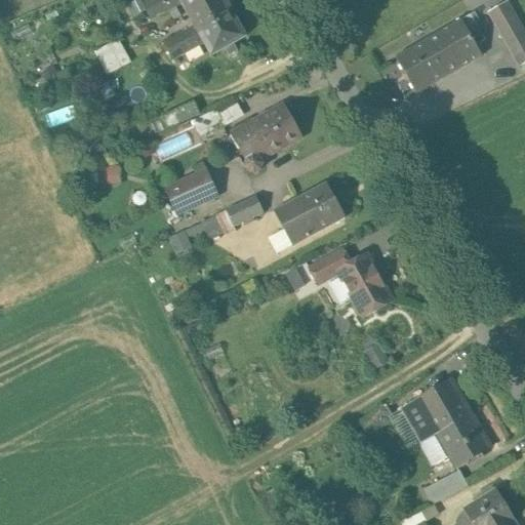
[(183,3),(179,0),(149,0),(142,4),(147,12),(151,22),(183,3)]
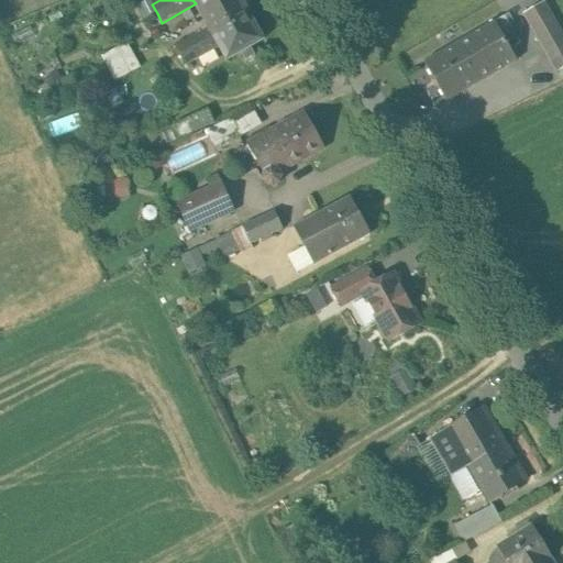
[(192,0),(196,3),(202,17),(231,0),(192,0)]
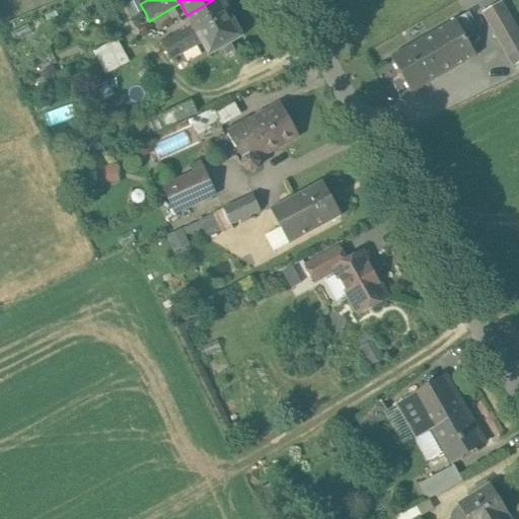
[(213,0),(187,15),(193,26),(198,34),(230,16),(224,6),(230,2),(231,0),(213,0)]
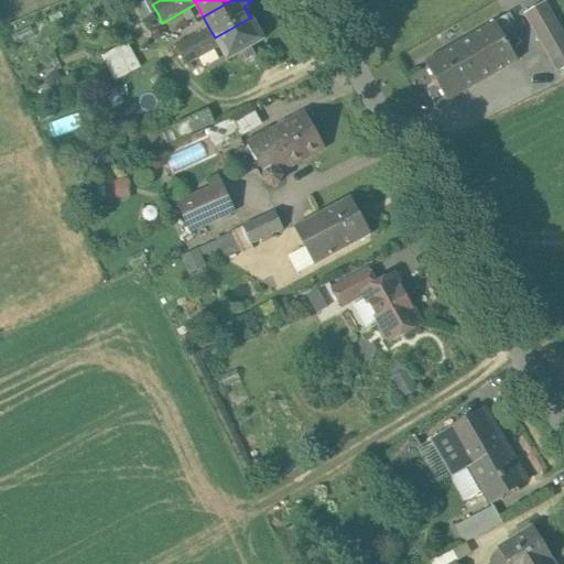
[(563,46),(563,35),(544,1),(523,13),(548,56),(563,46)]
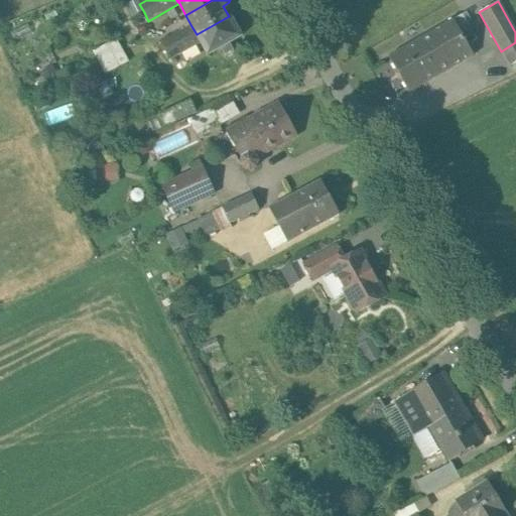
[(229,16),(197,34),(202,42),(209,55),(222,48),(225,54),(232,50),(228,44),(241,37),(229,16)]
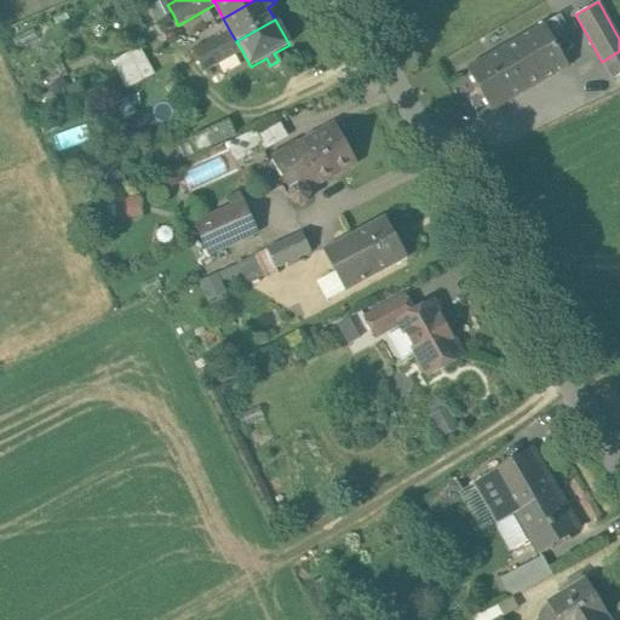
[(544,24),(468,68),(492,112),(568,67),(544,24)]
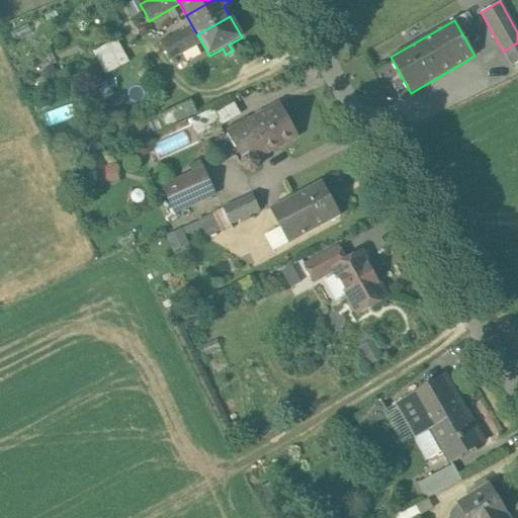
[(192,26),(162,44),(166,52),(171,60),(202,42),(197,34),(192,26)]
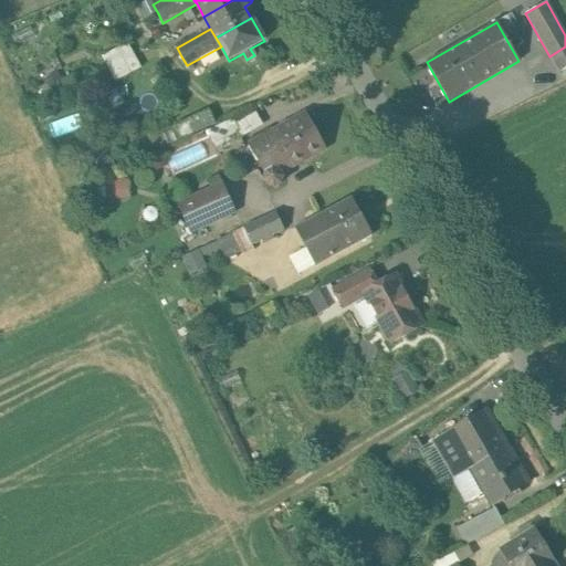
[(127,43),(101,58),(108,70),(134,55),(127,43)]
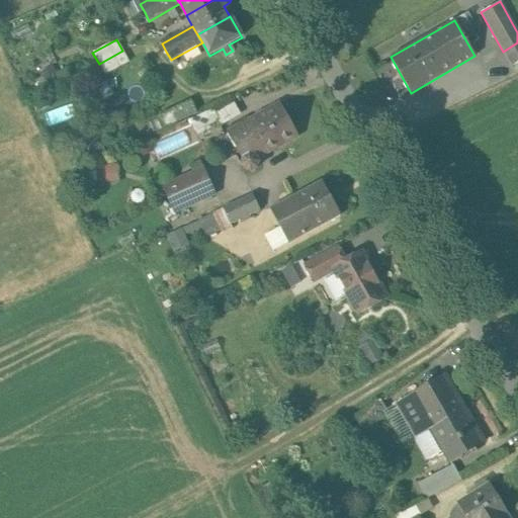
[(517,42),(503,52),(512,67),(517,63),(517,42)]
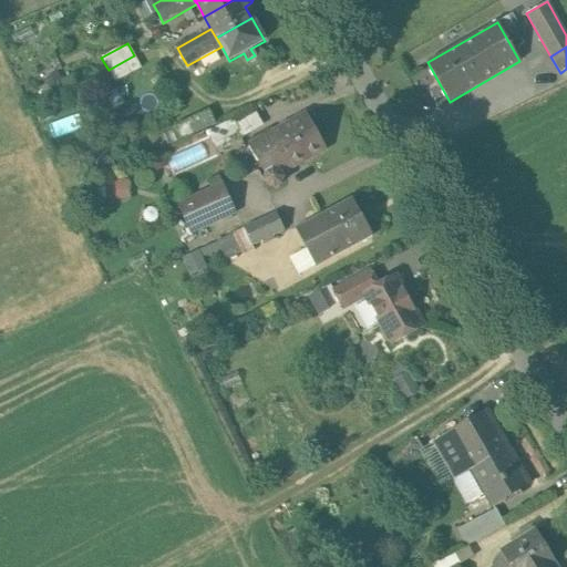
[(134,55),(109,70),(115,82),(142,69),(134,55)]
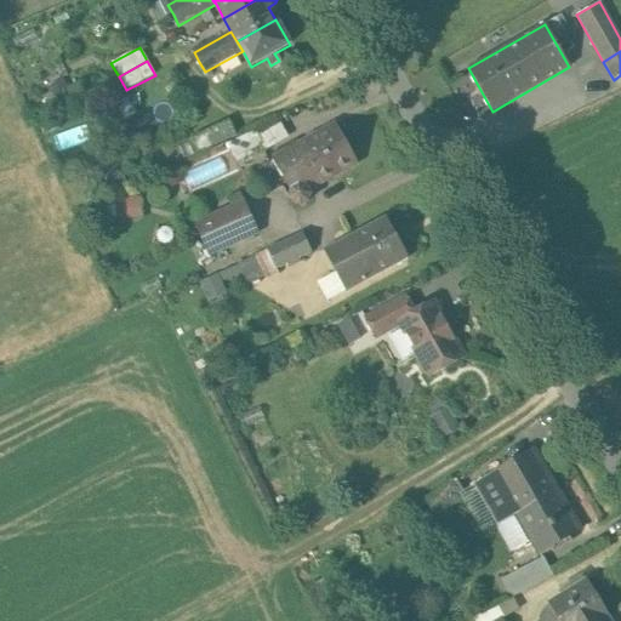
[(334,125),(273,159),(291,192),(290,197),(294,204),(301,205),(308,201),(309,194),(308,191),(355,164),(334,125)]
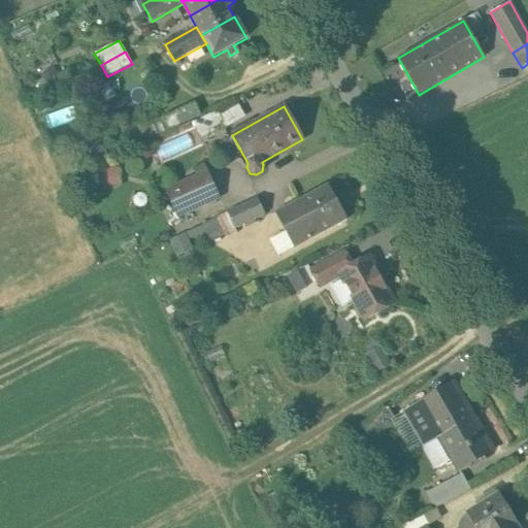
[(163,161),(195,146),(189,132),(157,146),(163,161)]
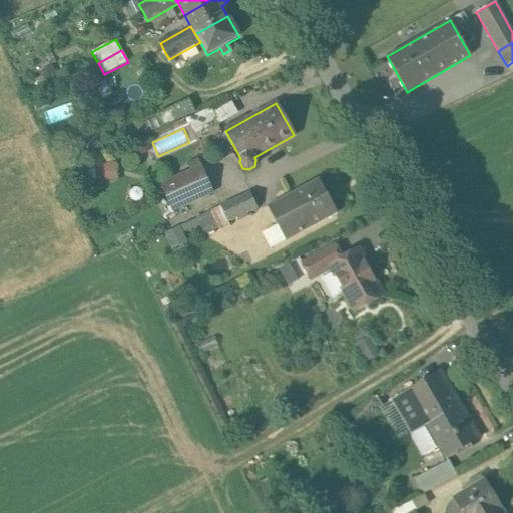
[(201,167),(180,176),(191,202),(212,192),(201,167)]
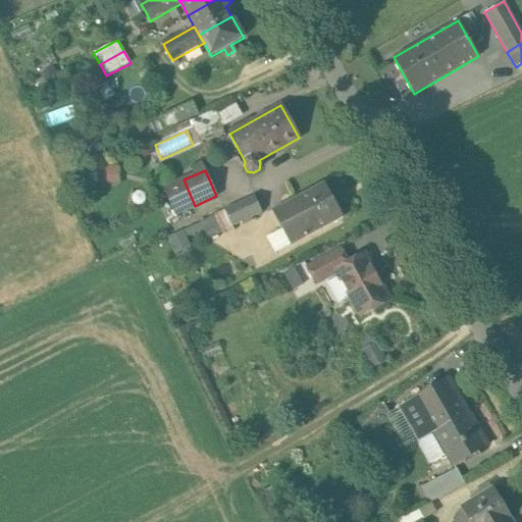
[(195,206),(184,179),(164,189),(175,214),(195,206)]
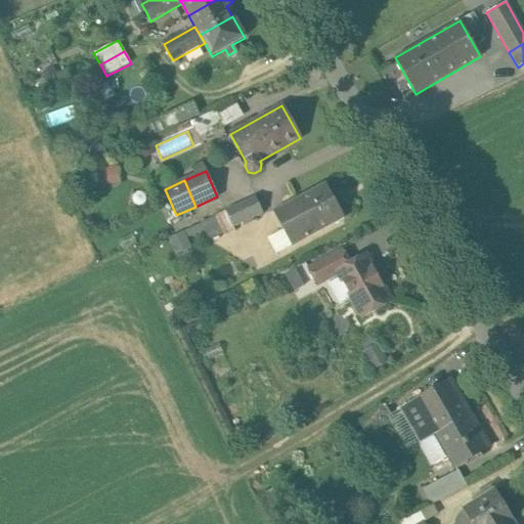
[(325,184),(274,211),(286,231),(293,246),(344,218),(325,184)]
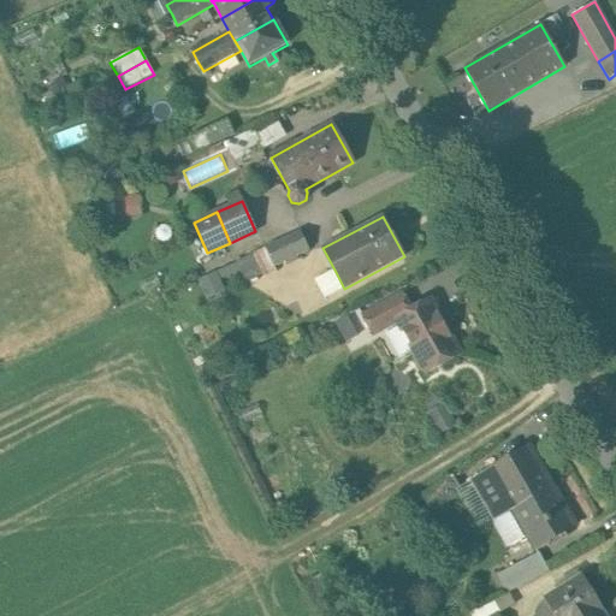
[(300,231),(265,248),(274,267),(284,262),(286,265),(297,260),(296,256),(309,250),(300,231)]
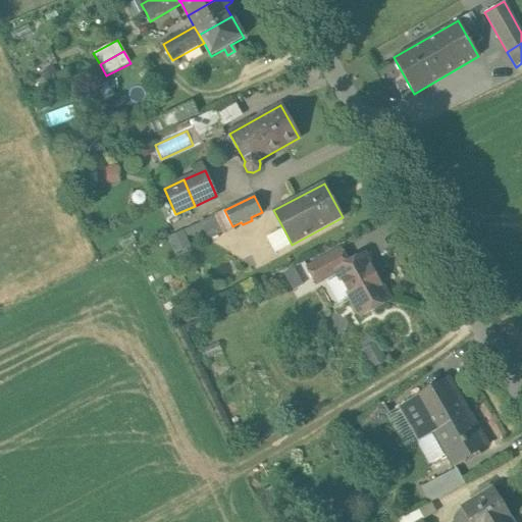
[(208,216),(200,224),(211,236),(219,227),(208,216)]
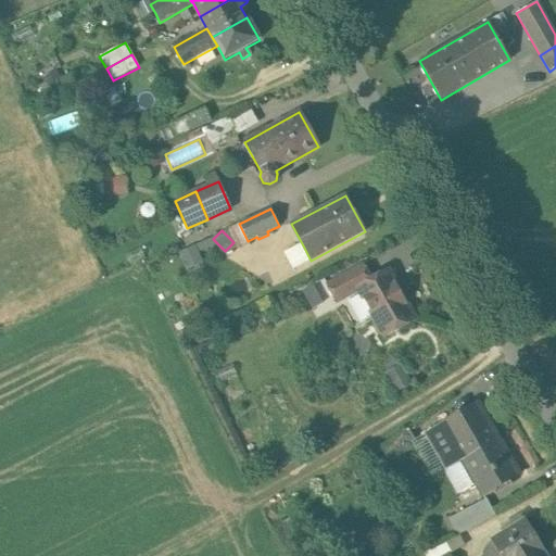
[(187,268),(203,261),(196,242),(178,250),(187,268)]
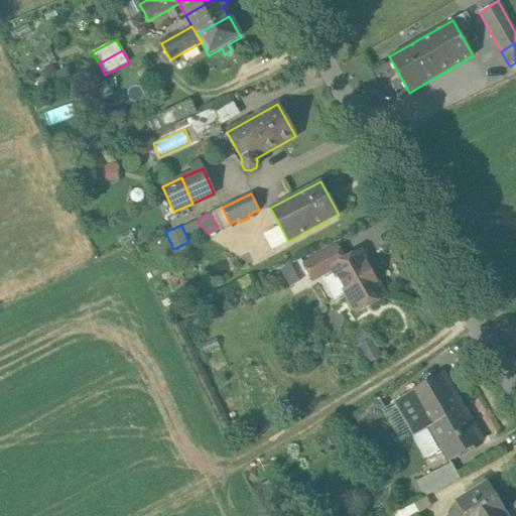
[(281,228),(267,233),(266,238),(272,250),(288,242),(281,228)]
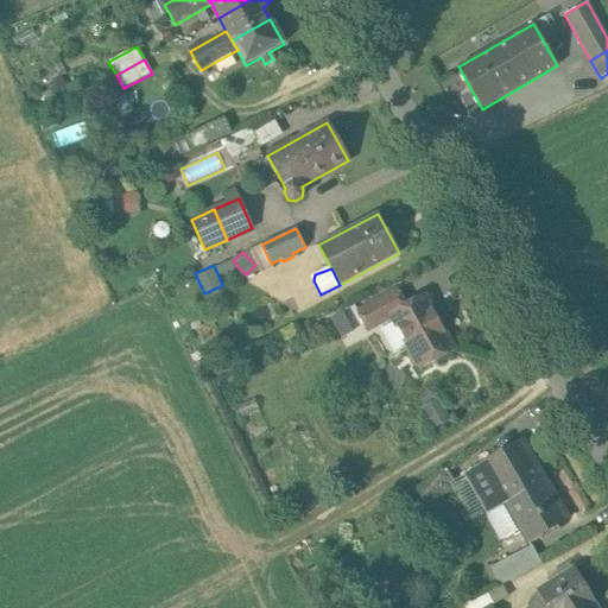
[(396,291),(359,312),(368,330),(393,316),(392,315),(405,308),(396,291)]
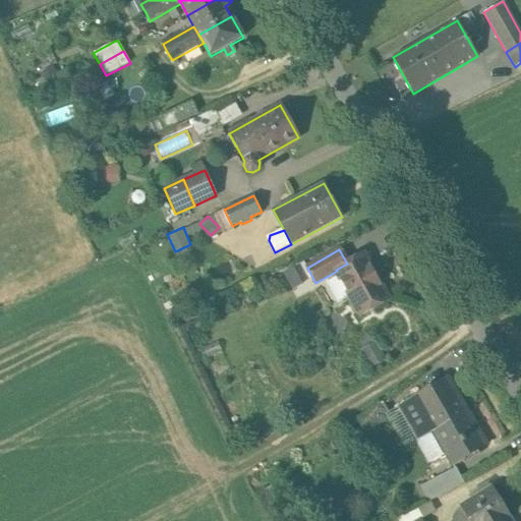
[(347,264),(336,270),(337,271),(353,299),(352,304),(356,311),(360,312),(361,313),(387,299),(362,255),(347,264)]
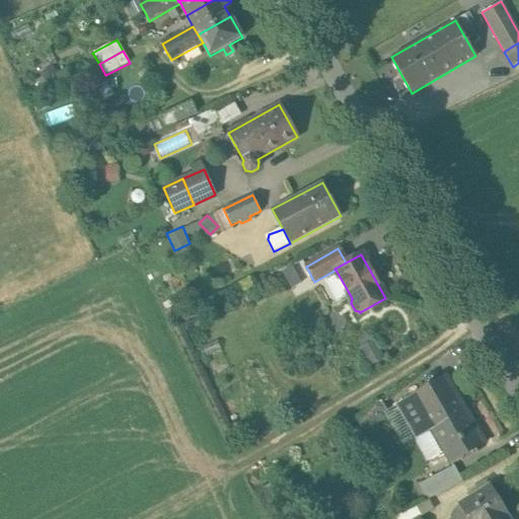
[(283,270),(292,287),(302,281),(294,265),(283,270)]
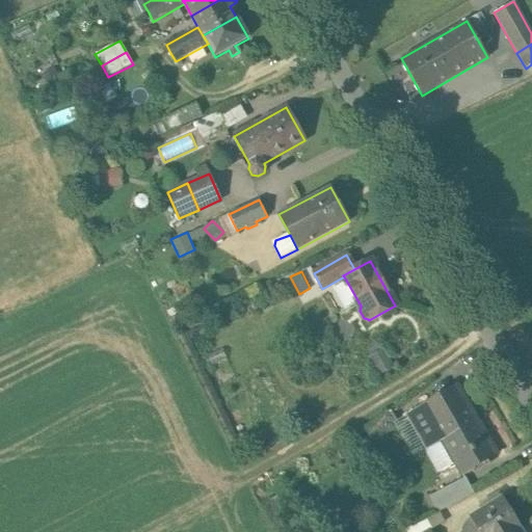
[(387,357),(373,365),(379,375),(393,367),(387,357)]
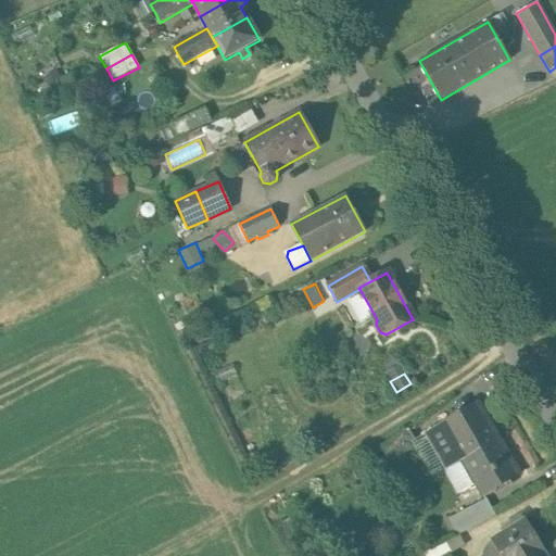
[(478,404),(441,425),(458,453),(450,458),(454,465),(462,460),(498,439),(478,404)]
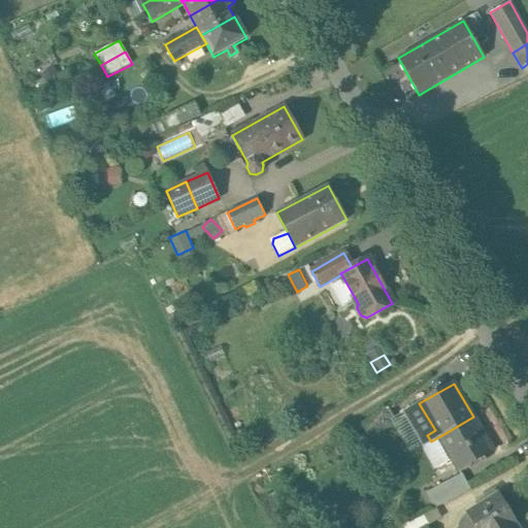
[(388,408),(363,427),(370,439),(397,424),(388,408)]
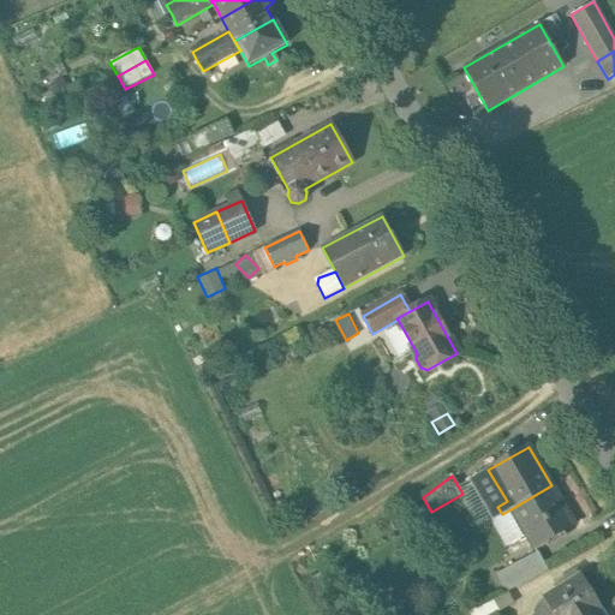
[(551,485),(511,509),(533,549),(574,525),(551,485)]
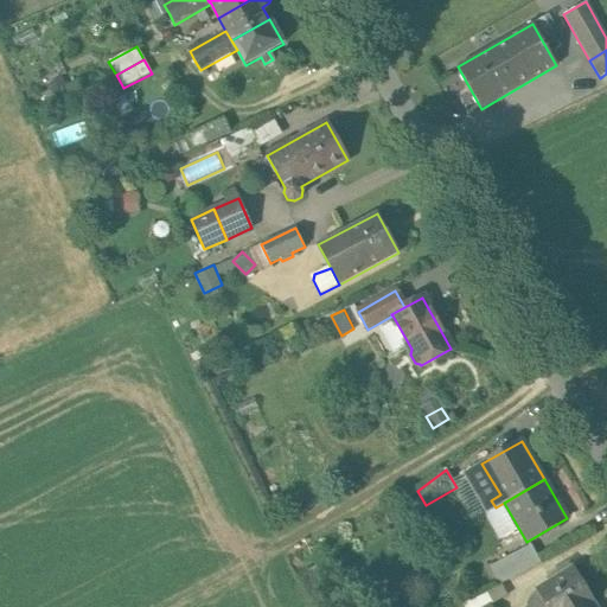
[(530,545),(491,566),(500,585),(540,563),(530,545)]
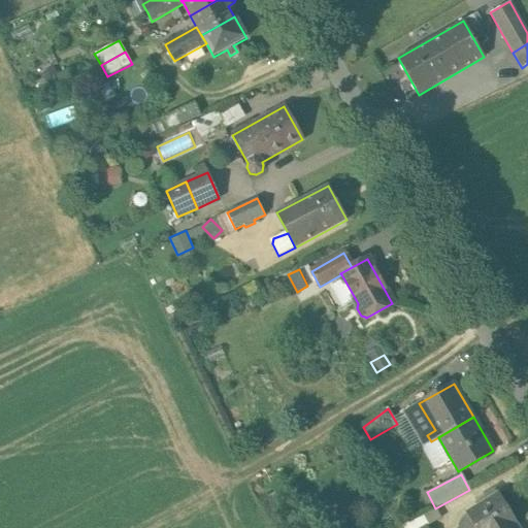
[(517,523),(498,494),(467,514),(475,527),(508,527),(516,524),(517,523)]
